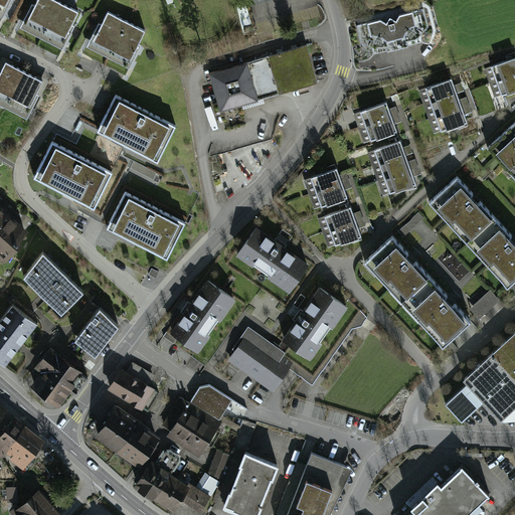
[(0,0),(0,17),(2,18),(11,0),(0,0)]
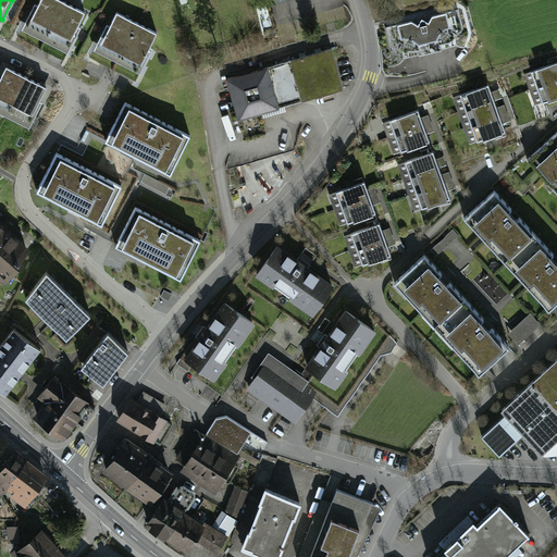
[(86,13),(60,0),(40,0),(37,7),(35,5),(22,31),(69,54),(81,29),(78,28),(86,13)]
